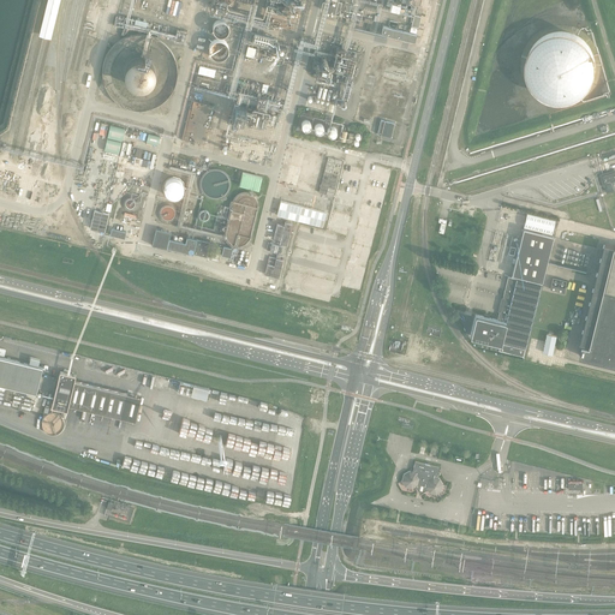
[(60,0),(47,0),(37,37),(51,41),(60,0)]
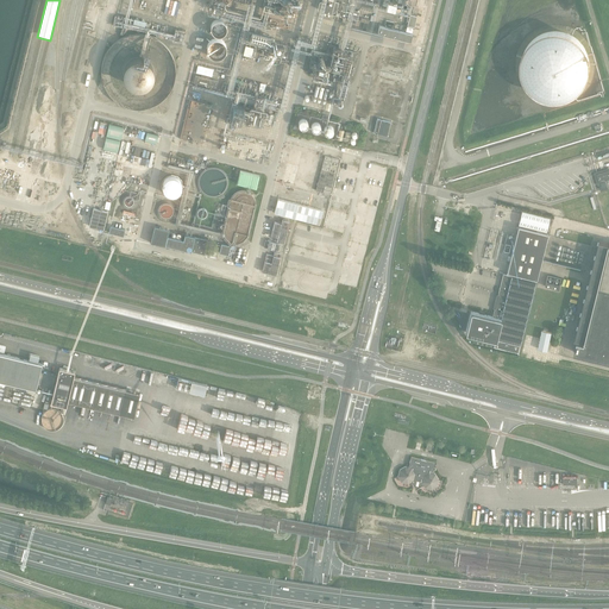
[(299,10),(299,0),(288,0),(288,2),(286,1),(286,8),(299,10)]
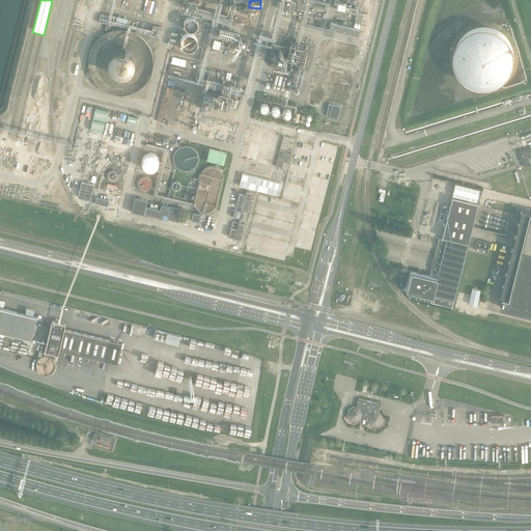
[(283,0),(281,9),(301,15),(311,18),(314,7),(326,10),(327,3),(314,0),(283,0)]
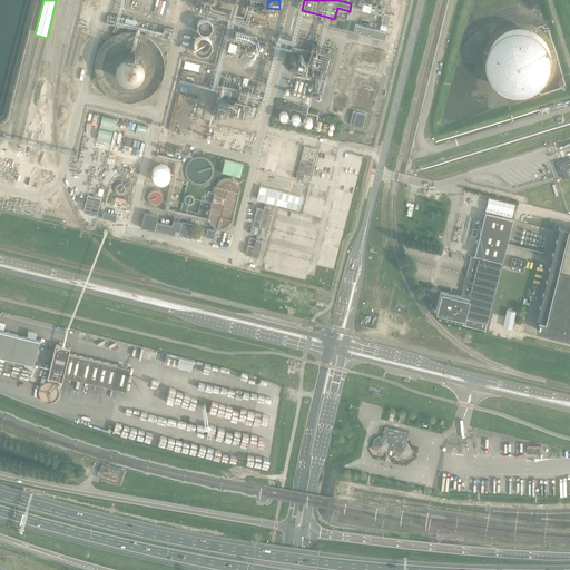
[(384,7),(363,1),(361,9),(383,13),(384,7)]
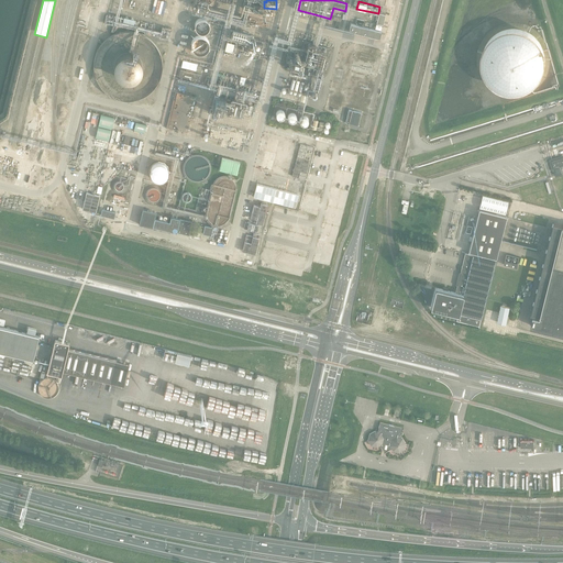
[(385,15),(379,13),(377,19),(376,19),(375,20),(377,21),(376,23),(383,25),(385,15)]
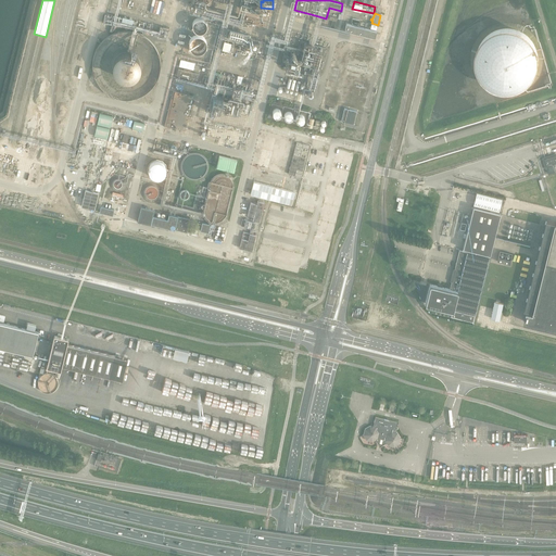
[(206,27),(206,26),(206,24),(204,22),(202,21),(201,20),(200,20),(199,20),(197,21),(196,21),(194,22),(193,23),(192,24),(192,25),(192,27),(192,28),(192,29),(193,30),(194,32),(196,33),(196,34),(198,34),(199,35),(200,35),(202,34),(203,34),(204,33),(205,32),(206,30),(206,28),(206,27)]
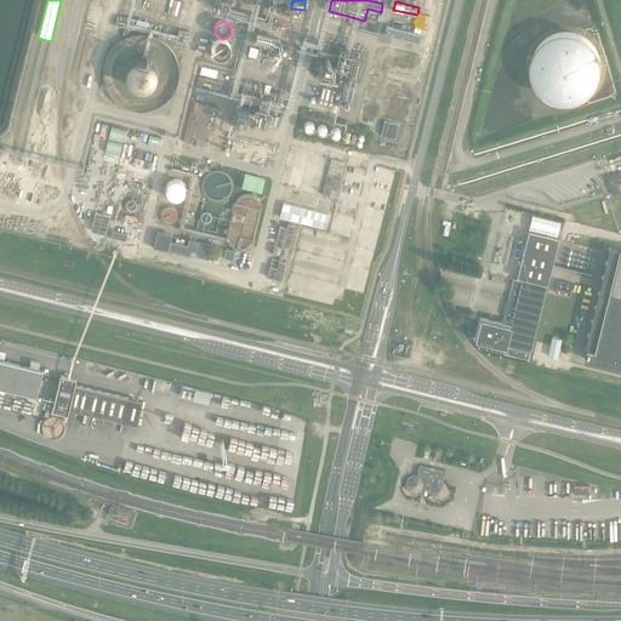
[(420,34),(387,26),(385,34),(419,43),(420,34)]
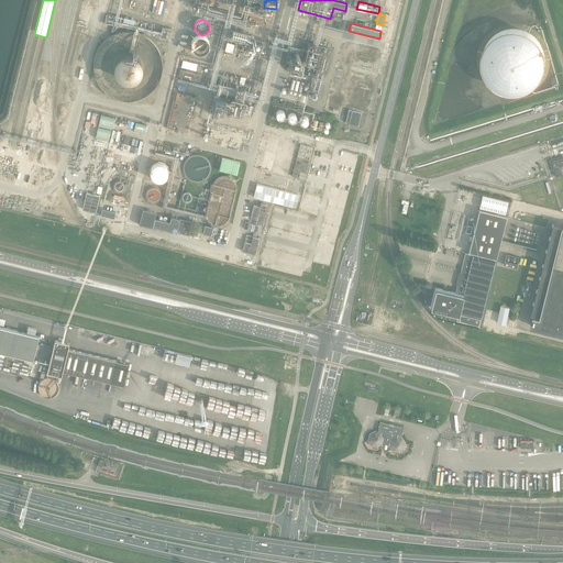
[(254,46),(256,35),(232,30),(231,39),(227,37),(224,53),(236,55),(239,43),(254,46)]
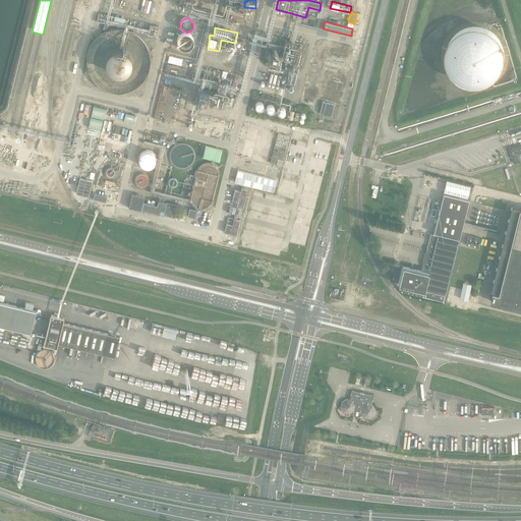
[(505,60),(505,57),(505,55),(504,52),(504,49),(503,47),(502,44),(500,42),(499,39),(497,37),(495,35),(493,34),(489,32),(487,31),(484,30),(482,29),(479,29),(476,29),(473,29),(471,29),(468,30),(465,30),(463,31),(460,33),(458,34),(456,36),(454,38),(452,40),(451,42),(449,45),(448,47),(447,50),(447,53),(447,56),(446,58),(447,61),(447,64),(448,67),(449,69),(450,72),(452,74),(454,76),(455,78),(458,80),(460,81),(462,83),(465,84),(467,85),(470,85),(473,87),(476,87),(478,87),(481,85),(484,85),(486,84),(489,82),(491,81),(495,79),(497,77),(498,75),(500,73),(502,71),(503,68),(504,66),(504,63),(505,60)]
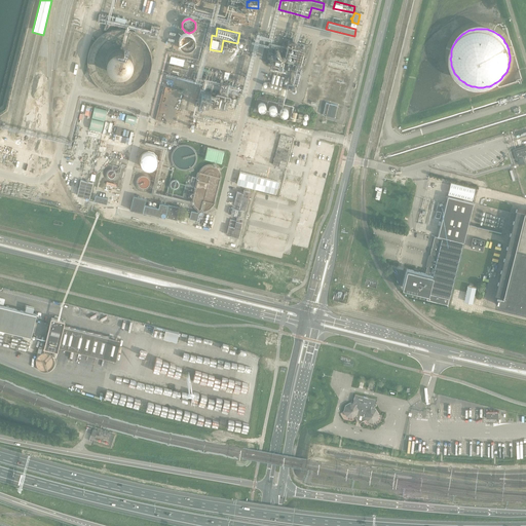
[(193,43),(193,41),(192,39),(192,37),(190,36),(188,34),(187,33),(185,33),(183,32),(181,33),(179,33),(177,34),(175,36),(174,37),(173,39),(173,41),(173,43),(173,45),(174,47),(175,49),(176,50),(178,51),(179,52),(181,53),(183,53),(186,53),(187,52),(189,51),(190,50),(192,48),(193,46),(193,44),(193,43)]
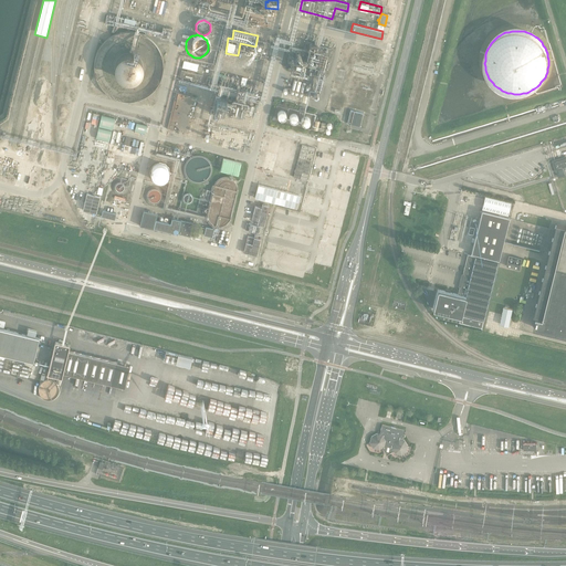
[(292,55),(290,65),(323,74),(328,51),(313,48),(310,60),(292,55)]
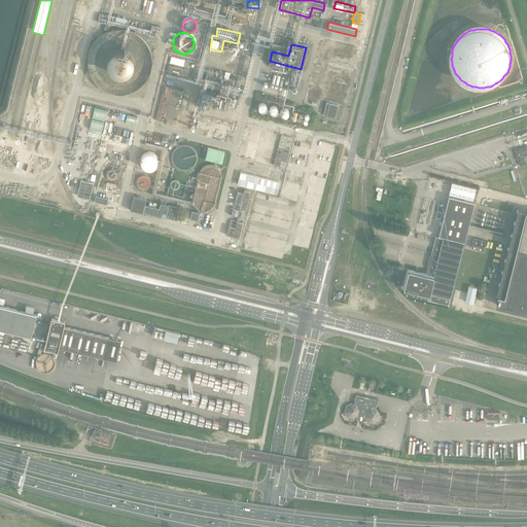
[(134,64),(134,61),(133,59),(132,57),(130,55),(128,54),(127,53),(125,51),(123,50),(120,50),(117,50),(115,51),(113,53),(111,55),(109,57),(108,59),(107,62),(107,64),(107,67),(108,69),(109,71),(110,73),(112,75),(114,76),(115,76),(117,77),(120,77),(123,77),(125,76),(128,75),(130,73),(131,72),(133,69),(134,67),(134,64)]
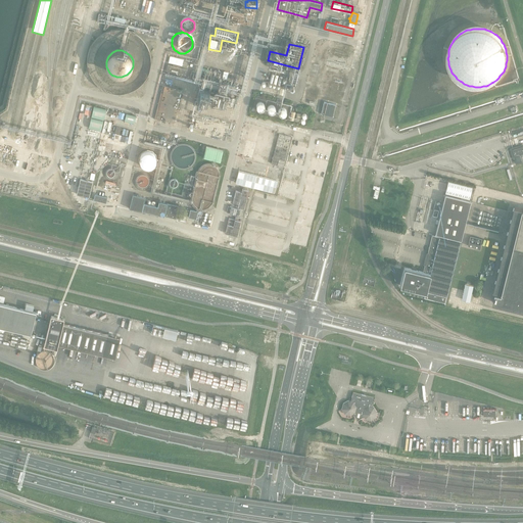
[(168,65),(167,72),(187,76),(188,69),(168,65)]
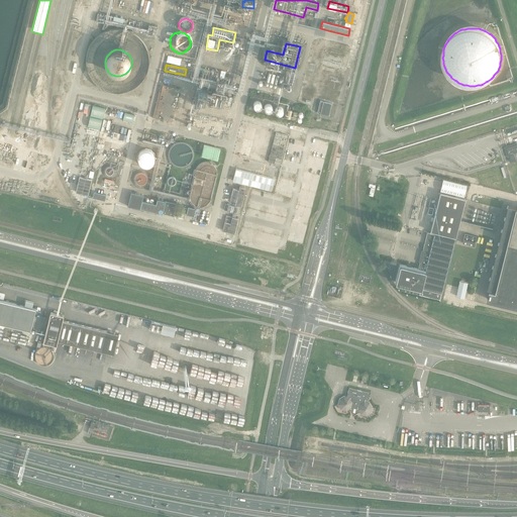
[(192,90),(190,99),(223,106),(227,87),(210,83),(208,93),(192,90)]
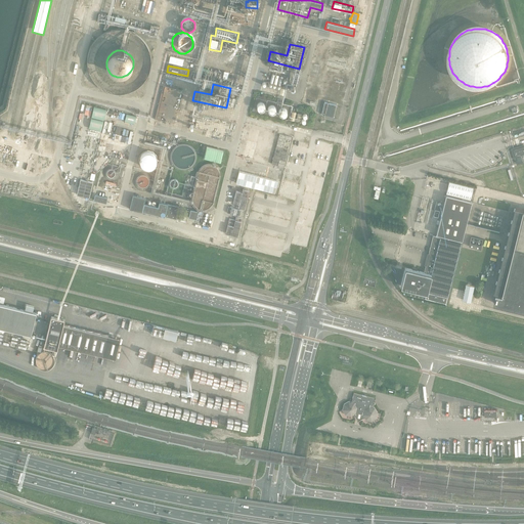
[(264,106),(264,105),(263,104),(263,103),(262,102),(260,101),(259,101),(258,102),(257,102),(256,104),(256,105),(256,107),(257,108),(258,110),(259,111),(261,110),(262,110),(263,108),(263,107),(264,106)]
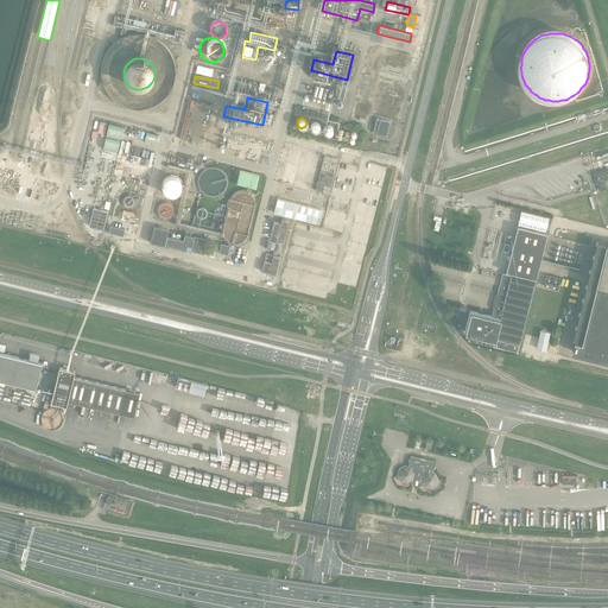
[(390,122),(377,119),(373,132),(386,135),(390,122)]
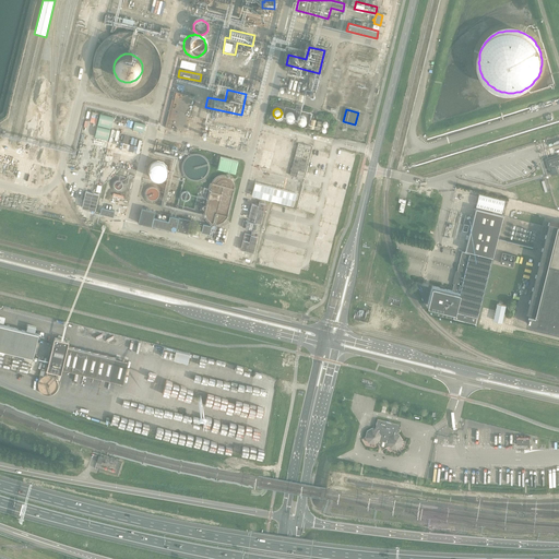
[(297,117),(296,115),(296,114),(294,113),(293,113),(292,113),(290,113),(289,114),(288,115),(288,117),(288,118),(289,120),(290,120),(292,121),(294,121),(295,120),(296,118),(297,117)]
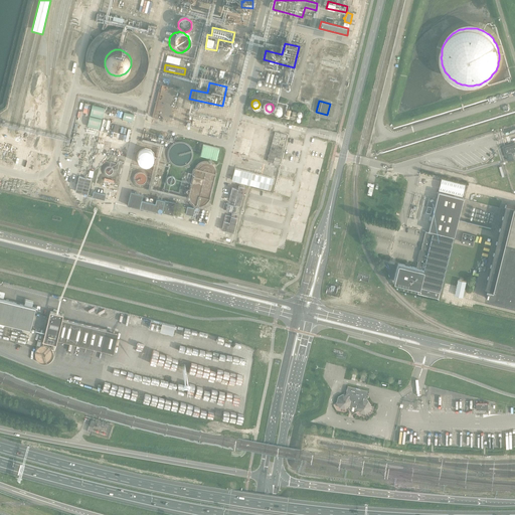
[(92,106),(90,115),(102,118),(104,109),(92,106)]
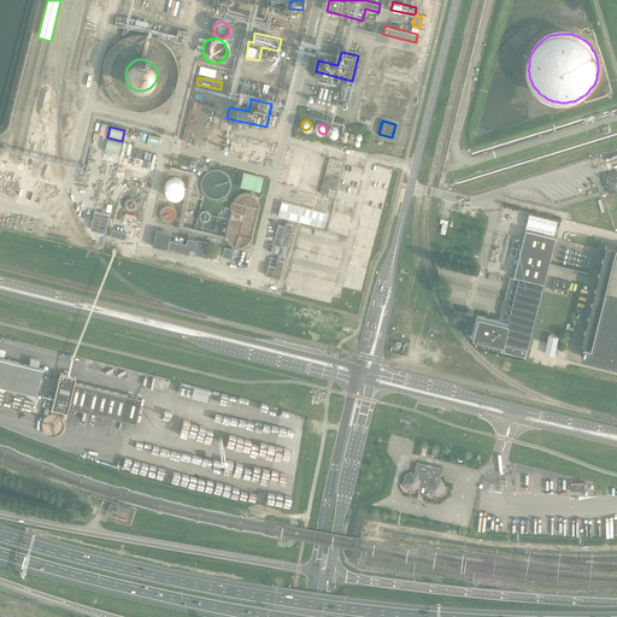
[(339,133),(339,130),(338,129),(335,128),(334,128),(333,128),(331,128),(330,129),(329,131),(329,133),(329,135),(330,136),(331,136),(331,137),(334,137),(335,137),(336,136),(338,136),(339,135),(339,133)]
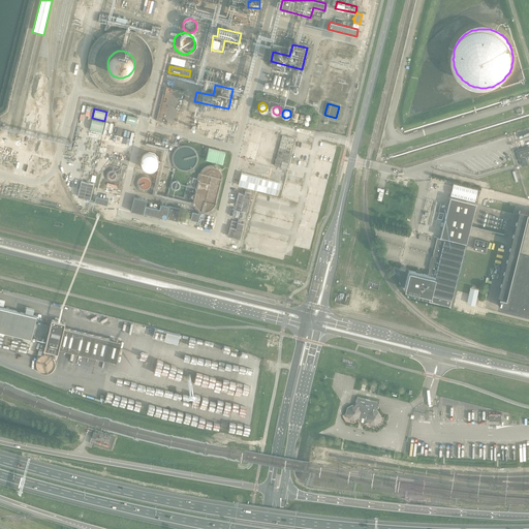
[(127,116),(126,123),(135,125),(137,118),(127,116)]
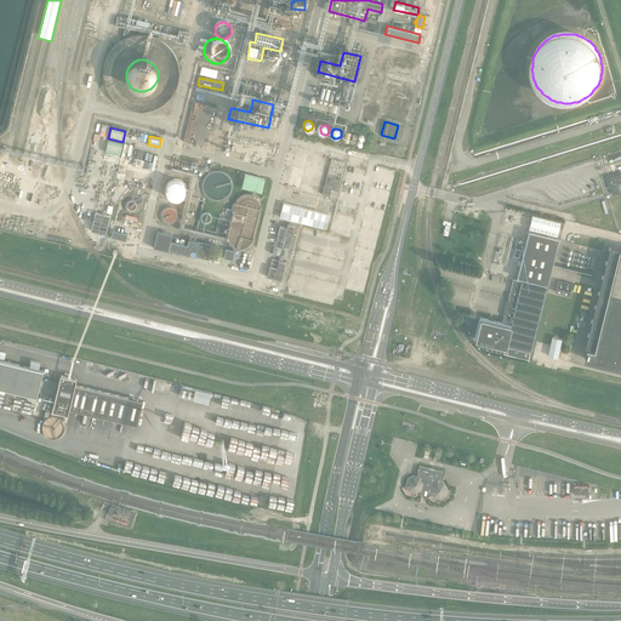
[(108,141),(106,152),(120,155),(123,144),(108,141)]
